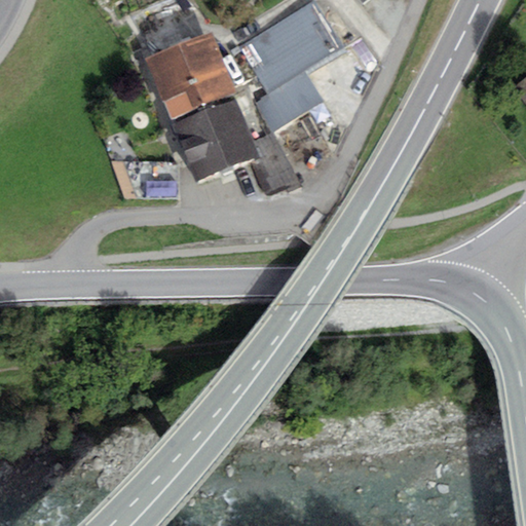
[(315,0),(239,46),(267,92),(304,71),(344,47),(315,0)]
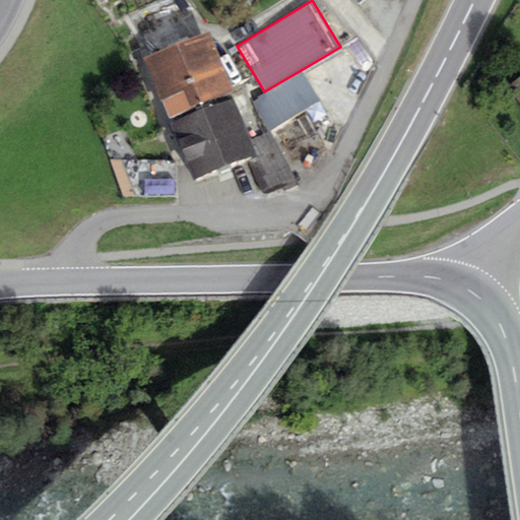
[(209,34),(143,59),(167,118),(232,92),(209,34)]
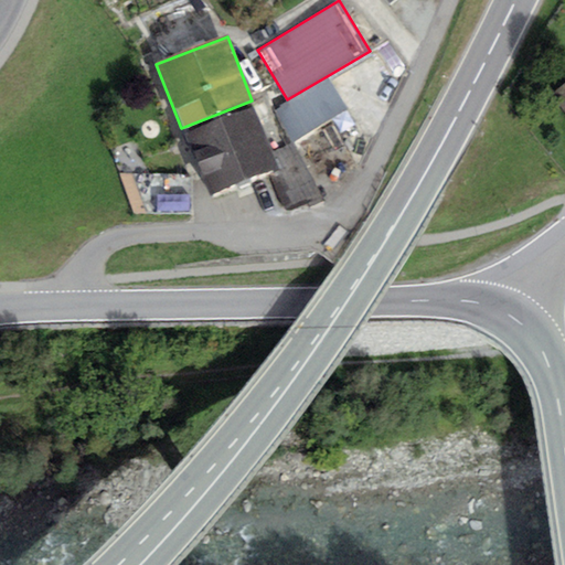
[(291,145),(348,109),(327,76),(287,99),(270,109),(291,145)]
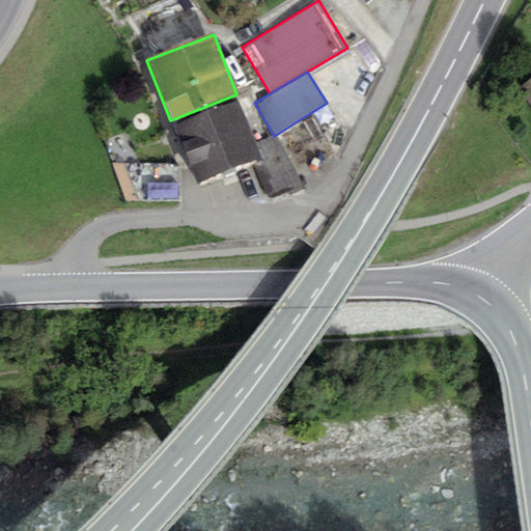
[(530,107),(530,78),(516,89),(530,107)]
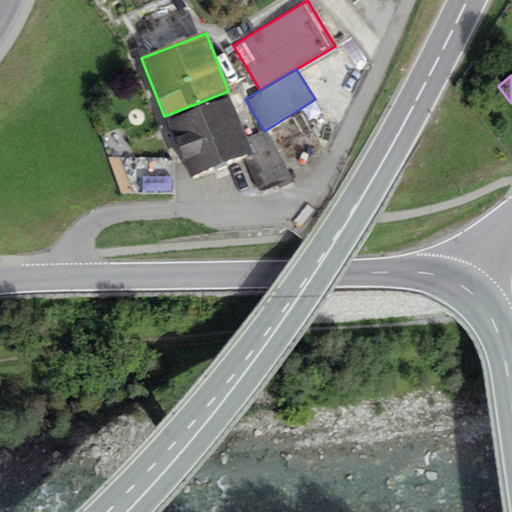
[(250,154),(229,99),(168,122),(189,177),(250,154)]
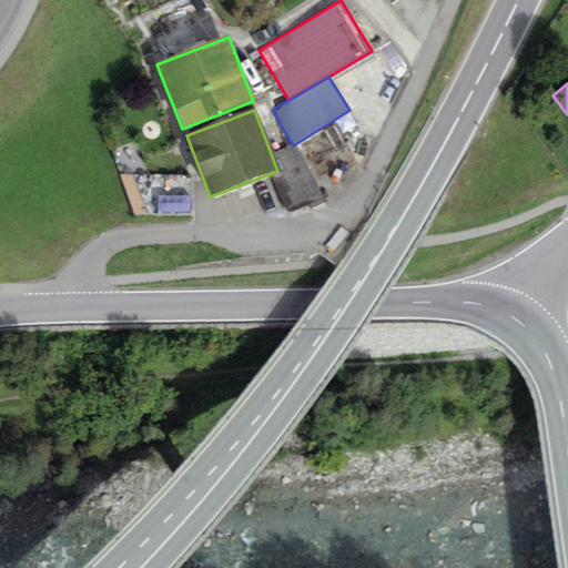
[(324,203),(297,145),(275,155),(283,172),(272,178),(288,213),(306,205),(308,211),(324,203)]
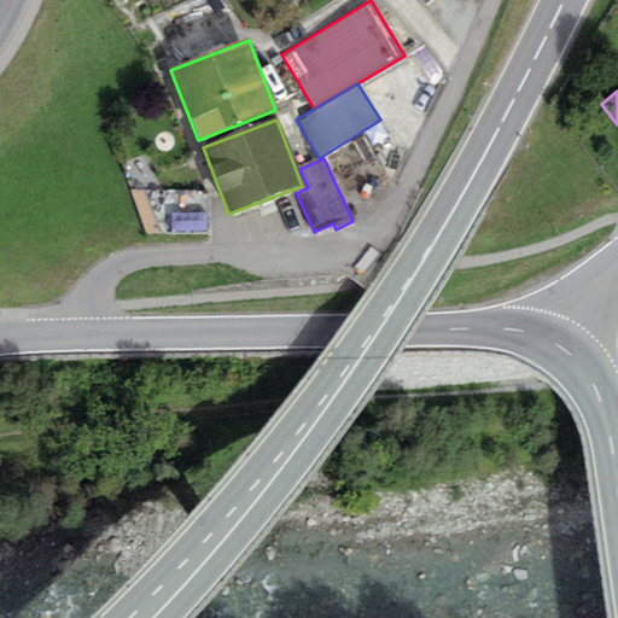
[(213,198),(141,196),(156,238),(211,240),(213,198)]
